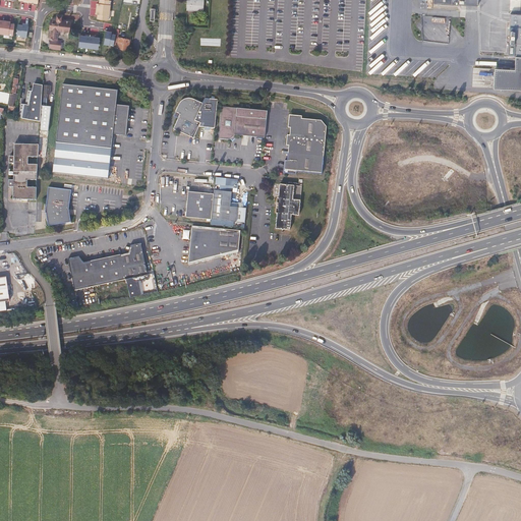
[(98,0),(96,19),(110,21),(113,0),(110,0),(98,0)]
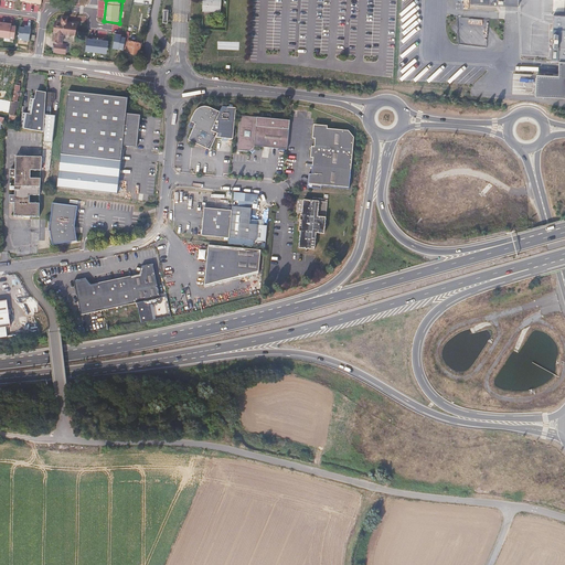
[(223,0),(202,0),(201,14),(221,17),(223,0)]
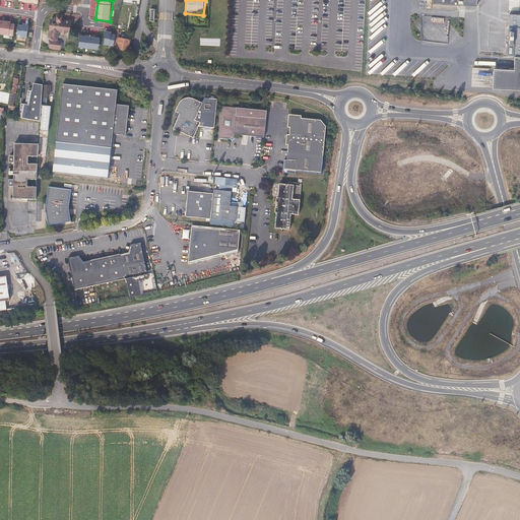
[(519,0),(435,0),(435,3),(479,6),(479,0),(519,0),(519,14),(507,14),(506,47),(506,54),(518,54),(518,57),(519,70),(498,70),(497,87),(519,87),(519,0)]
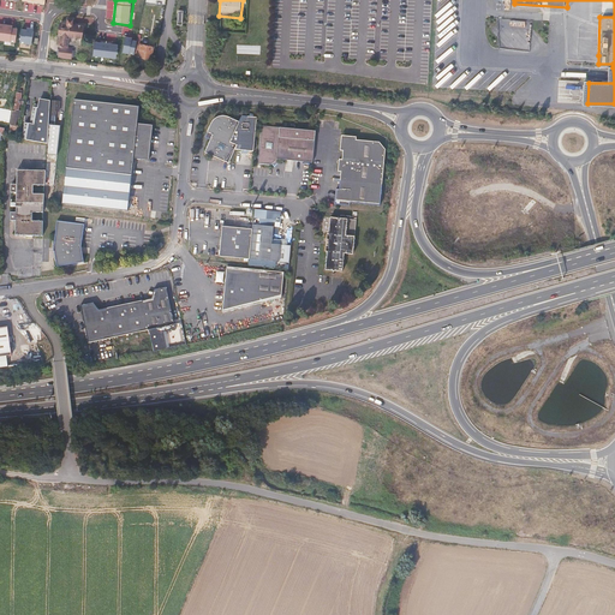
[(73,47),(69,47),(70,39),(79,40),(82,25),(59,22),(58,35),(60,36),(58,58),(72,60),(73,47)]
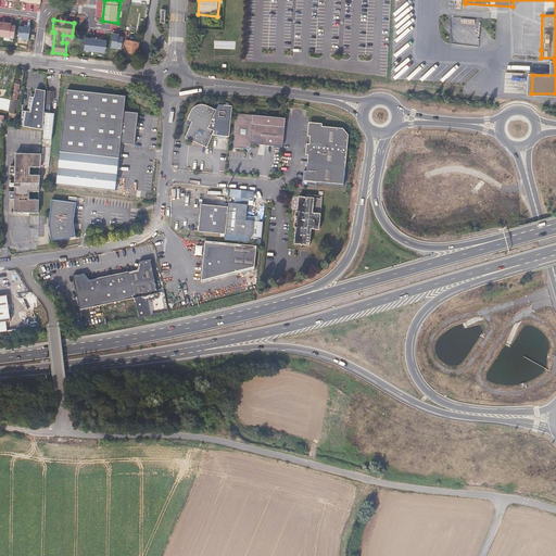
[(0,37),(29,41),(32,27),(0,22),(0,37)]
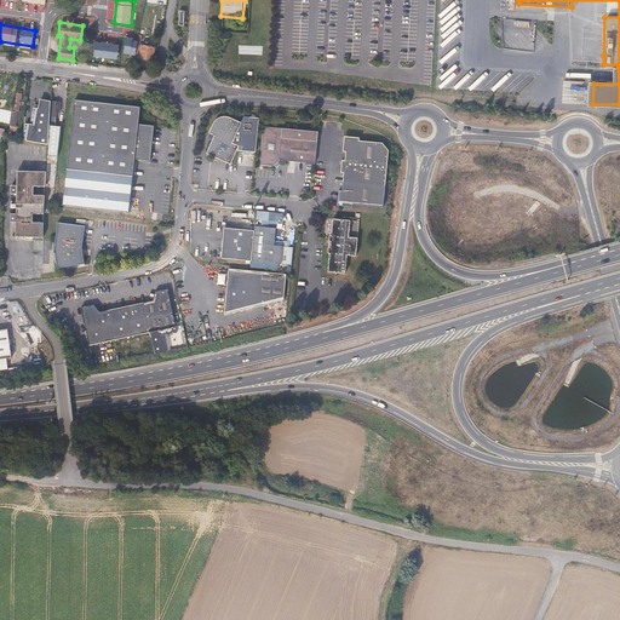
[(533,49),(534,32),(509,30),(509,47),(533,49)]
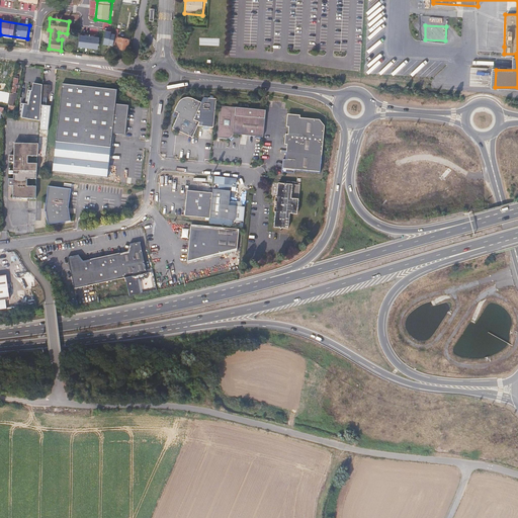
[(102,36),(79,33),(78,49),(100,51),(102,36)]
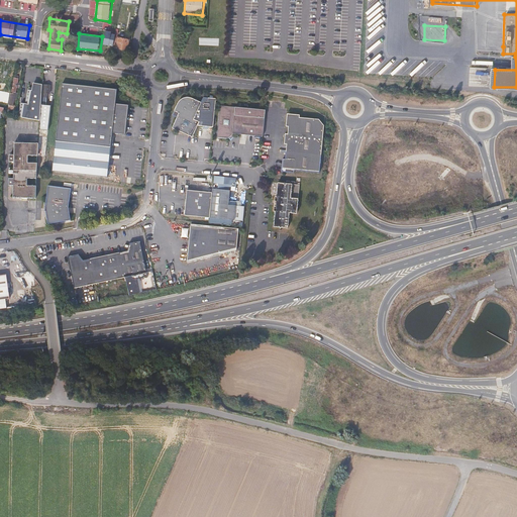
[(126,48),(128,36),(117,35),(116,36),(113,35),(111,46),(126,48)]
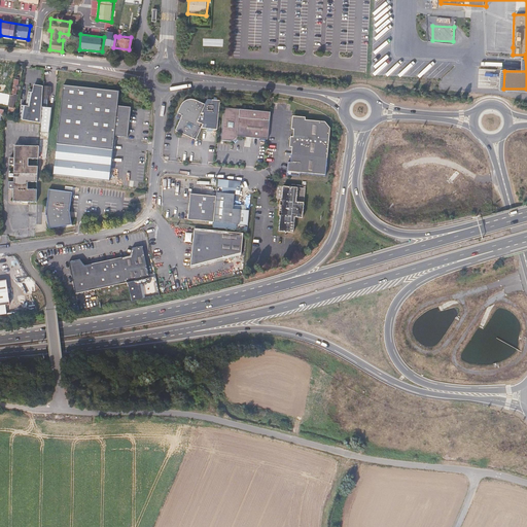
[(11,79),(11,69),(2,68),(0,78),(11,79)]
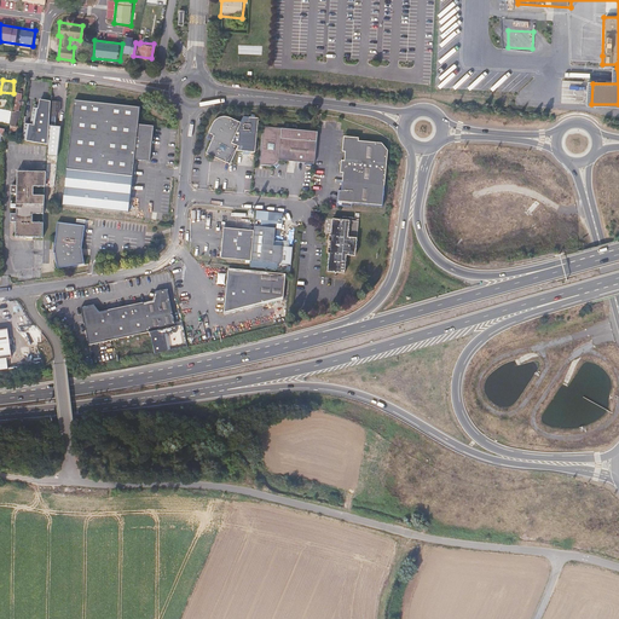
[(17,127),(21,106),(23,106),(24,100),(22,99),(23,92),(17,91),(9,131),(17,132),(18,132),(19,127),(17,127)]
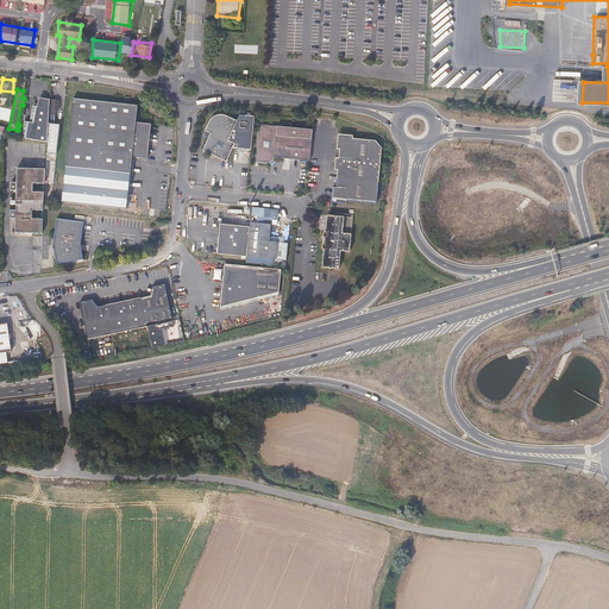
[(143,157),(146,121),(138,120),(139,105),(74,98),(71,119),(70,138),(68,158),(67,165),(85,168),(111,170),(131,173),(132,173),(133,157),(143,157)]
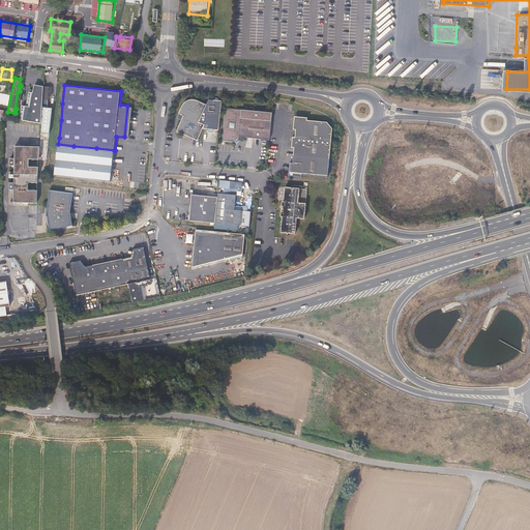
[(41,109),(42,100),(42,90),(33,88),(32,95),(27,95),(25,109),(20,109),(18,120),(40,124),(41,109)]
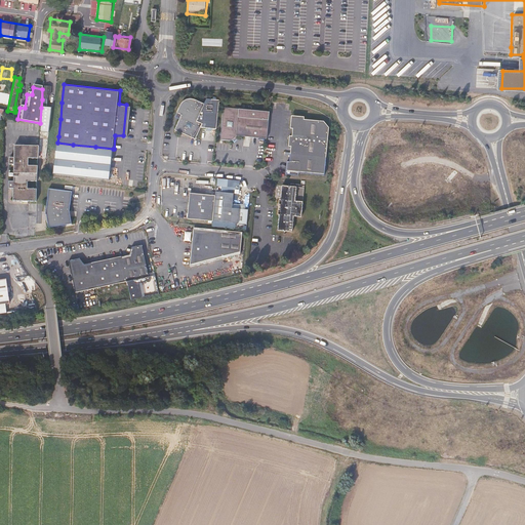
[(51,95),(51,87),(42,87),(42,89),(42,99),(48,99),(48,95),(51,95)]
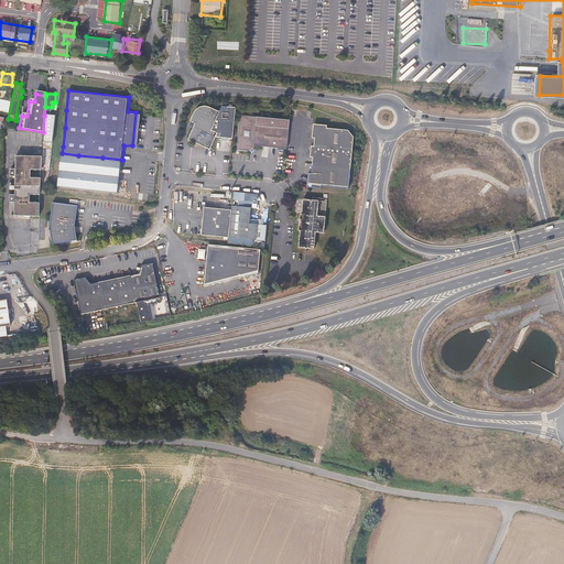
[(231,140),(235,107),(219,106),(215,114),(208,132),(215,136),(214,138),(231,140)]
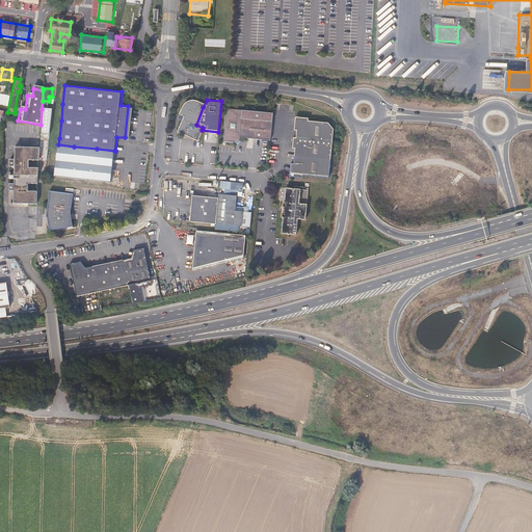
[(196,125),(203,107),(202,106),(198,105),(195,104),(191,104),(186,103),(183,105),(181,106),(179,108),(177,113),(175,122),(180,125),(176,135),(196,142),(202,130),(203,128),(196,125)]
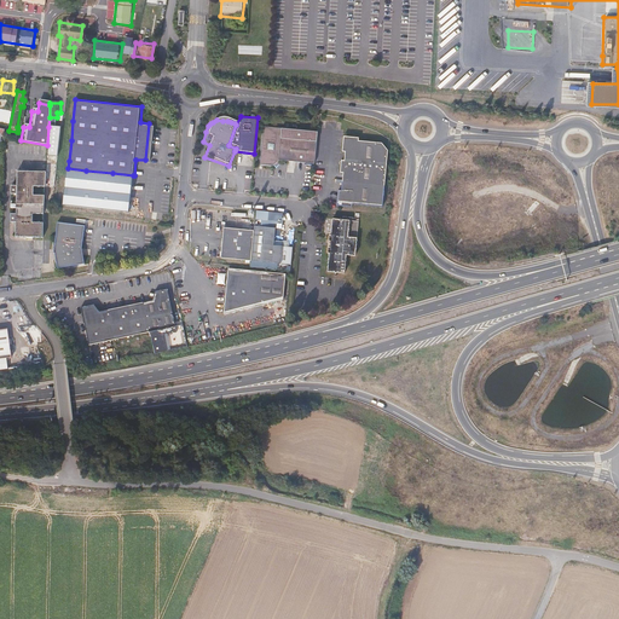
[(314,165),(316,140),(281,137),(282,127),(264,125),(260,163),(273,165),(278,161),(314,165)]
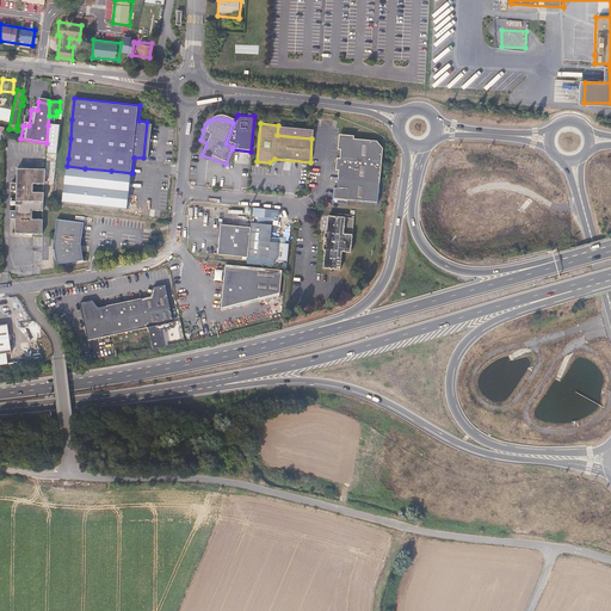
[(56,155),(59,137),(60,125),(48,125),(47,143),(47,155),(56,155)]
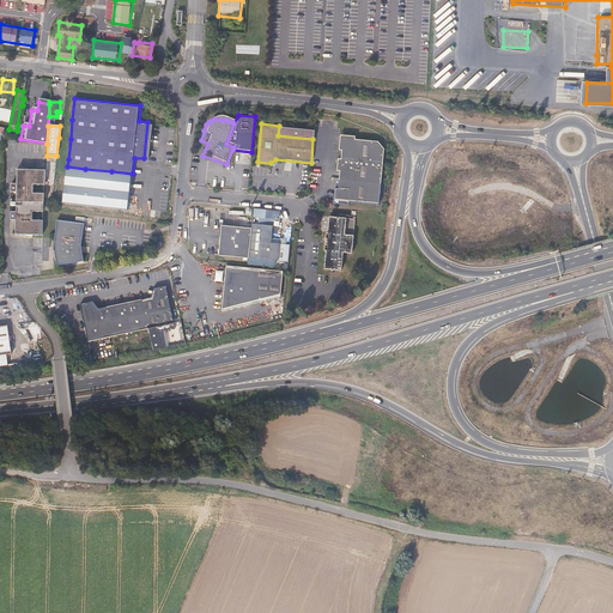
[(313,139),(314,129),(279,126),(278,135),(313,139)]
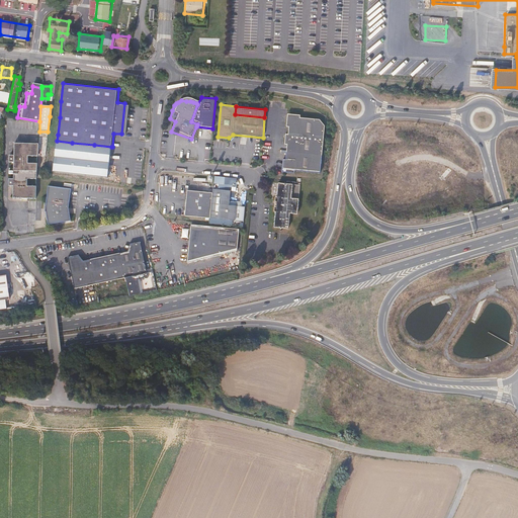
[(319,173),(322,143),(323,124),(319,119),(299,117),(299,115),(286,114),(284,127),(288,128),(287,135),(284,135),(283,146),(286,146),(284,161),(281,161),(280,173),(294,174),(294,171),(319,173)]
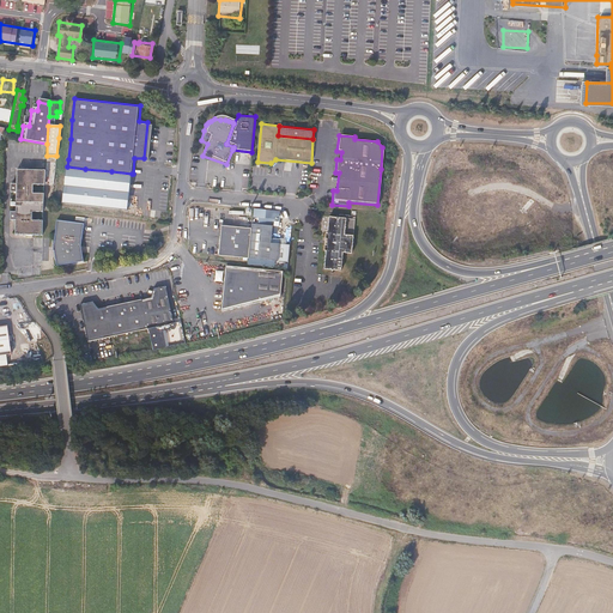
[(129,202),(132,176),(82,170),(67,169),(66,183),(64,202),(90,206),(128,210),(129,202)]
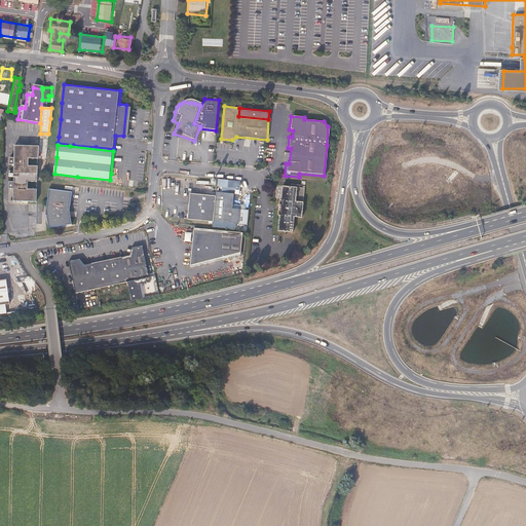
[(38,163),(39,147),(17,146),(16,168),(38,168),(38,163)]
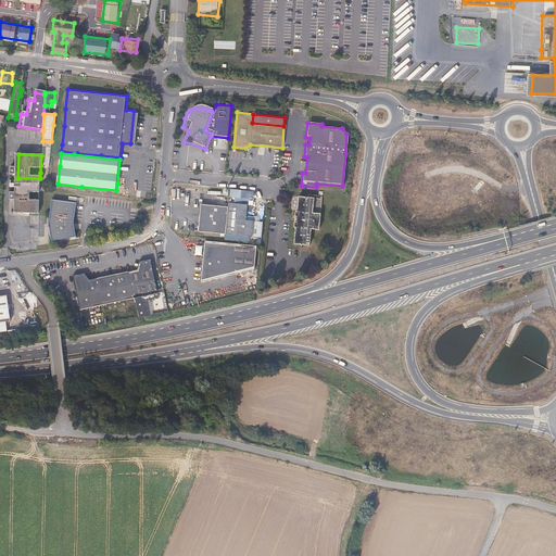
[(39,214),(40,191),(40,178),(17,178),(16,213),(39,214)]
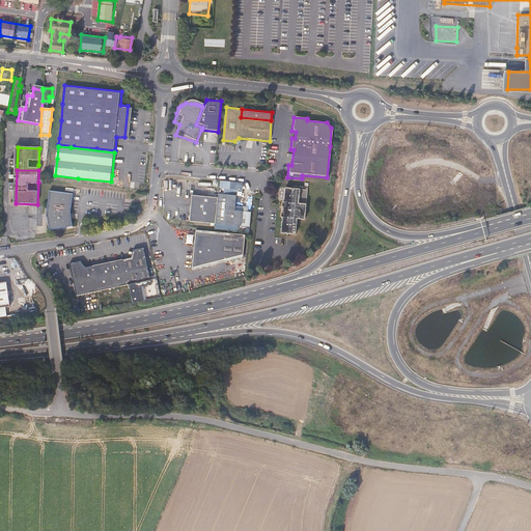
[(230,190),(231,183),(220,180),(219,189),(230,190)]
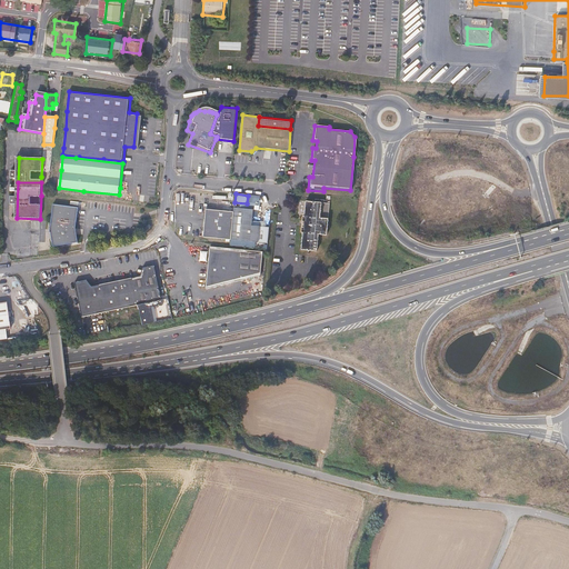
[(325,235),(327,218),(328,203),(322,202),(312,201),(303,201),(302,216),(300,216),(299,232),(301,232),(299,249),(315,250),(316,235),(325,235)]
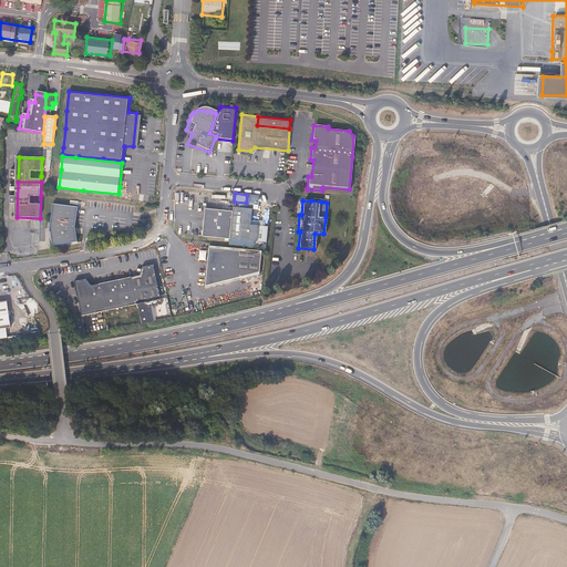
[(74,233),(78,207),(52,204),(50,232),(51,232),(53,246),(78,240),(76,233),(74,233)]
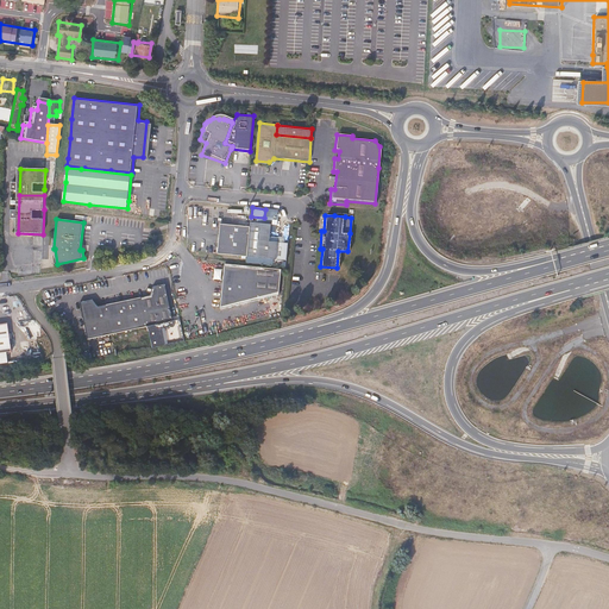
[(267,242),(268,237),(268,224),(249,223),(248,227),(245,257),(282,261),(284,243),(276,243),(267,242)]
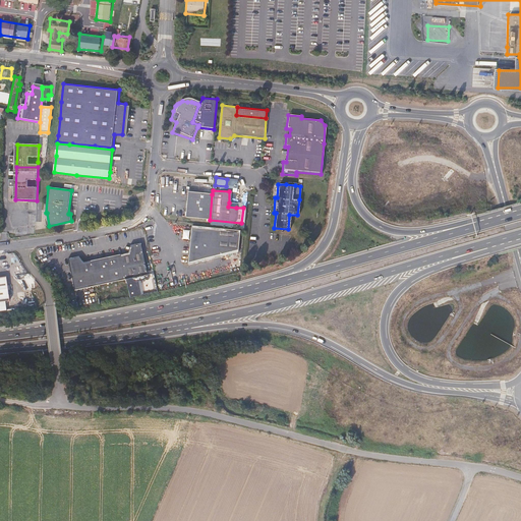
[(210,220),(212,194),(191,192),(186,192),(184,218),(205,219),(210,220)]
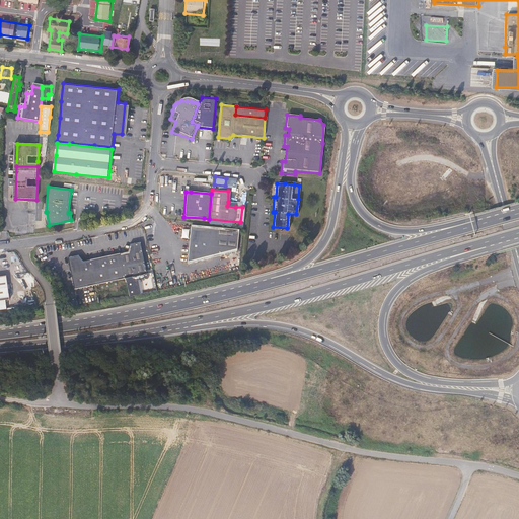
[(26,224),(11,223),(10,232),(26,233),(26,224)]
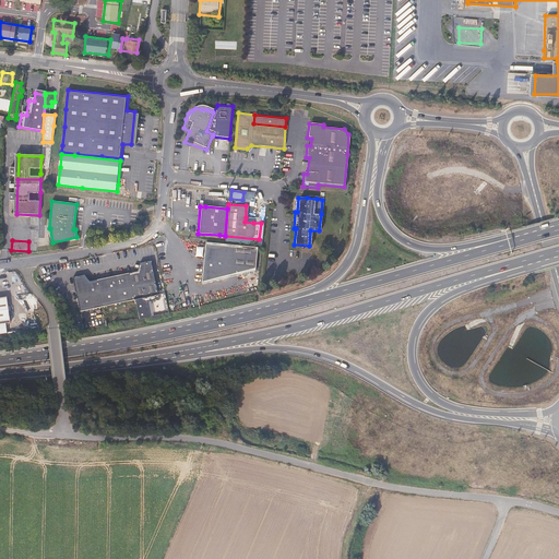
[(254,271),(256,260),(257,248),(204,242),(203,254),(202,270),(201,284),(215,281),(232,276),(254,271)]
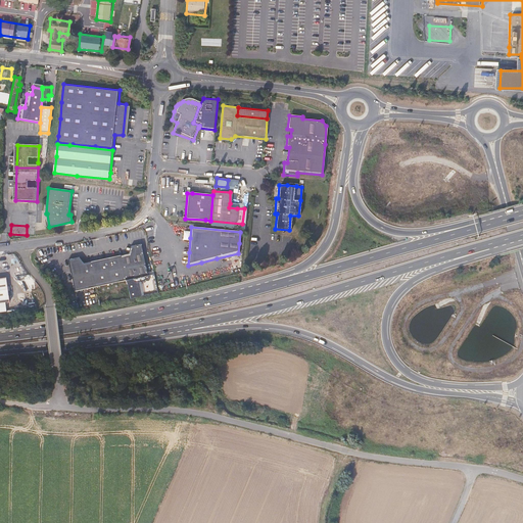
[(106,284),(146,277),(139,243),(129,246),(127,253),(117,255),(82,263),(78,256),(67,259),(69,272),(73,283),(74,291),(106,284)]
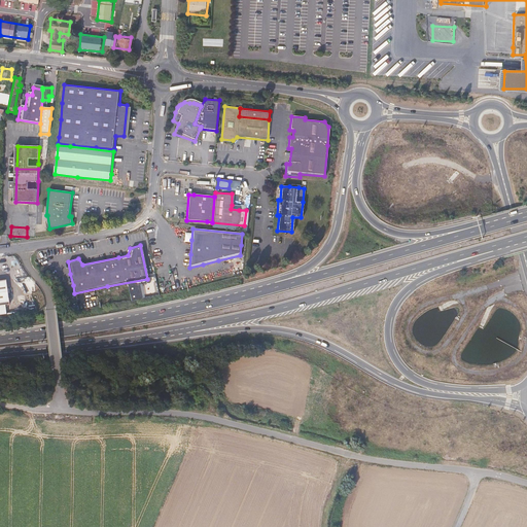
[(10,296),(9,288),(9,283),(0,283),(0,307),(11,306),(10,296)]
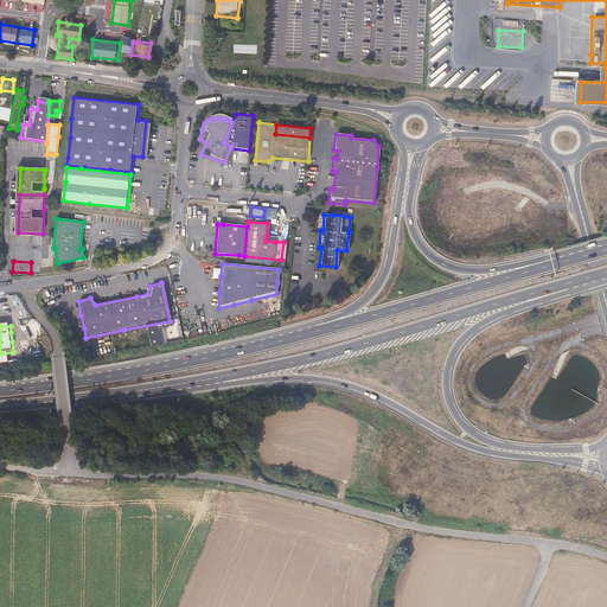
[(148,331),(153,347),(165,344),(160,327),(148,331)]
